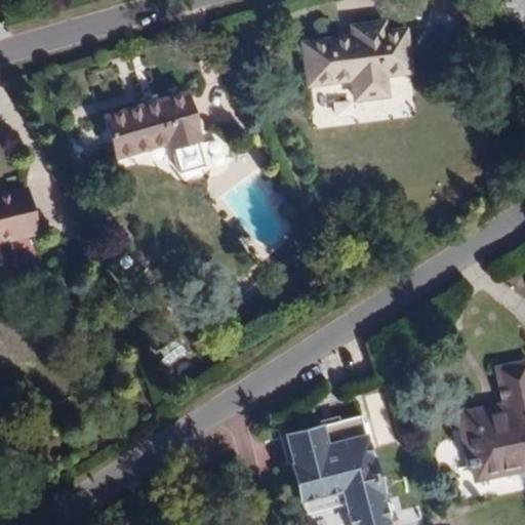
[(524,0),(512,0),(507,3),(524,33),(524,0)]
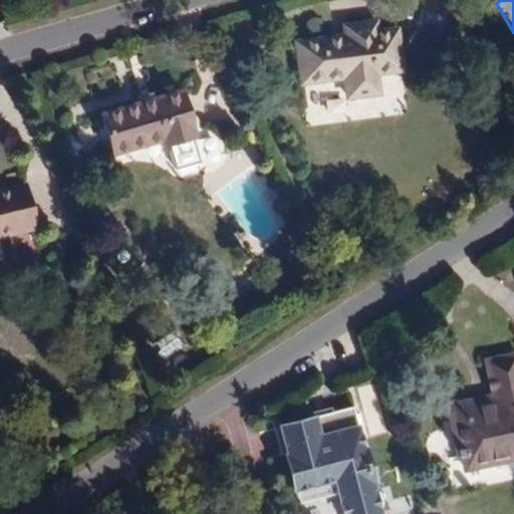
[(403,71),(400,32),(378,34),(377,22),(345,25),(346,37),(297,42),(301,82),(348,76),(350,95),(381,92),(379,73),(403,71)]
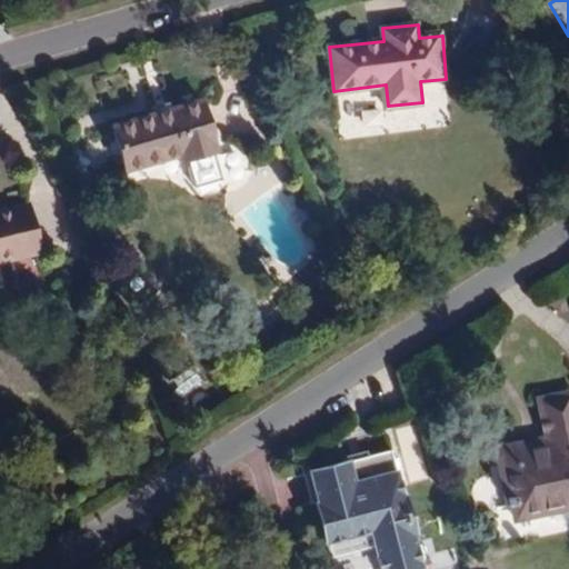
[(218,152),(203,103),(113,129),(125,173),(185,156),(186,161),(218,152)]
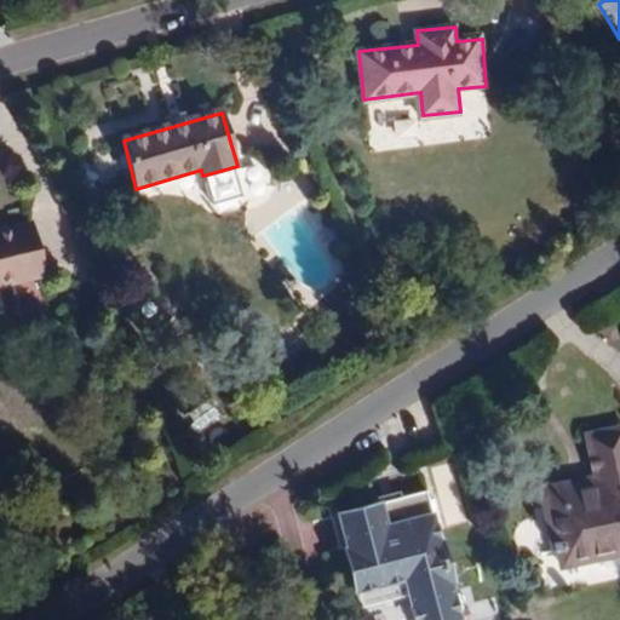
[(0,286),(49,275),(36,225),(0,233),(0,286)]
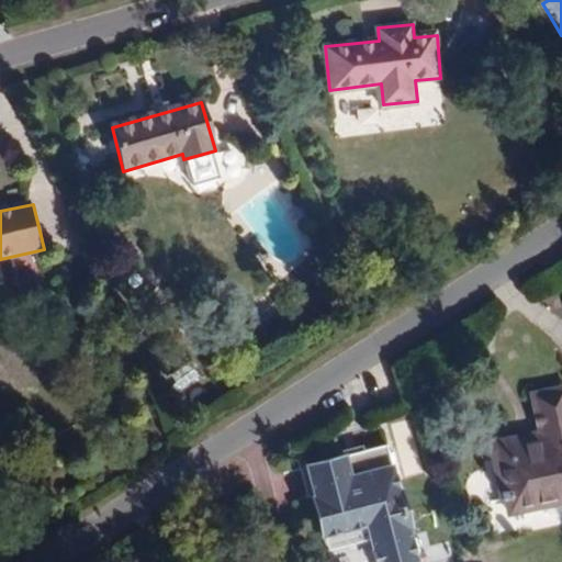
[(561,505),(561,422),(554,389),(518,396),(527,435),(481,445),(497,520),(561,505)]
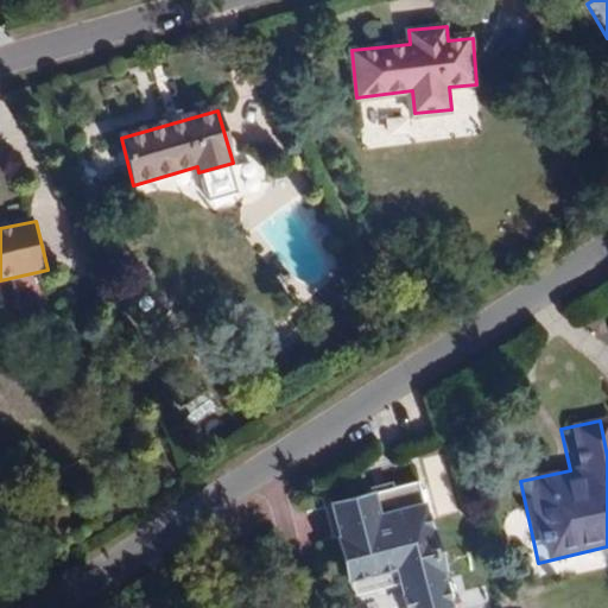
[(461,607),(438,494),(413,499),(416,510),(396,514),(393,502),(353,512),(367,589),(412,581),(415,596),(417,607),(461,607)]
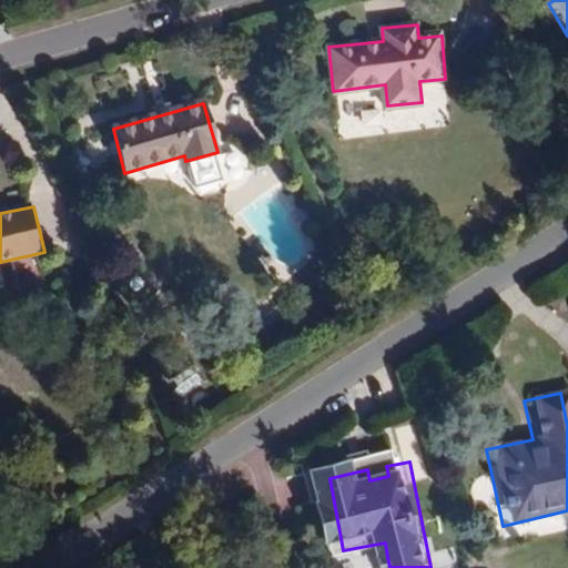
[(388,476),(386,466),(385,463),(366,466),(367,469),(369,480),(388,476)]
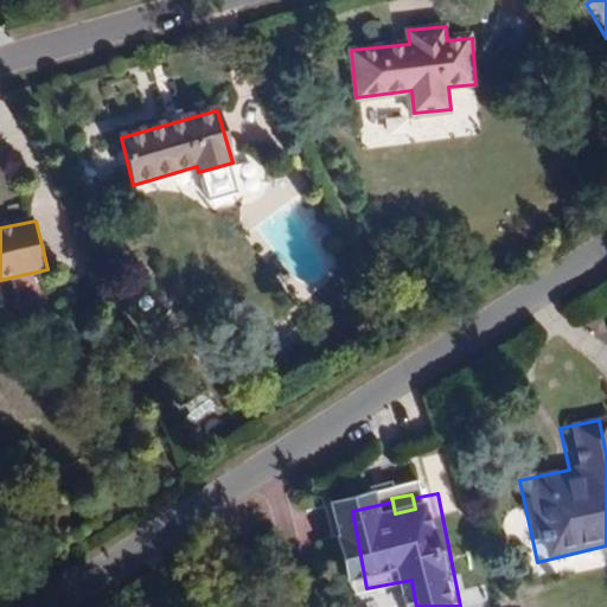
[(370,604),(414,595),(411,580),(366,588),(370,604)]
